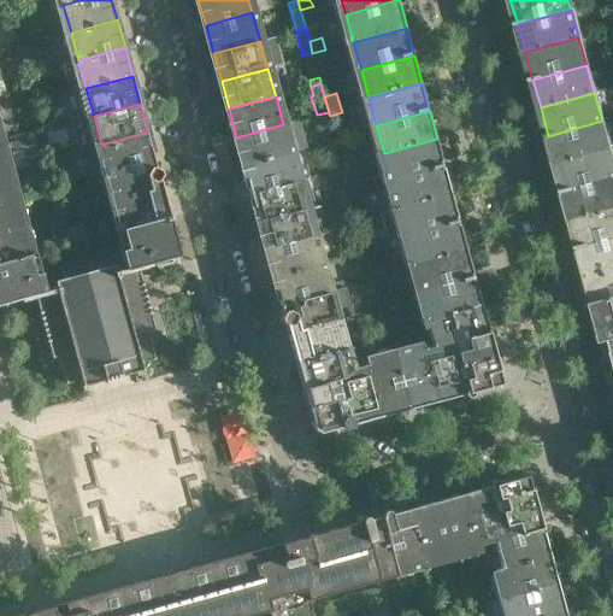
[(45,125),(41,112),(29,115),(33,129),(45,125)]
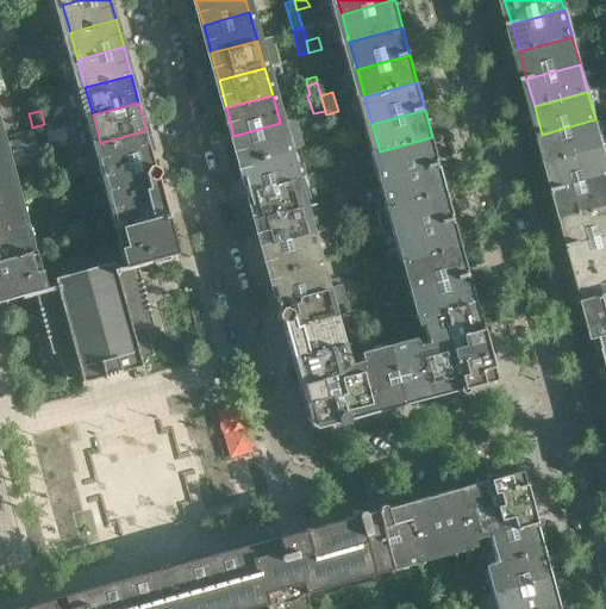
[(328,123),(326,115),(325,113),(316,116),(318,125),(328,123)]
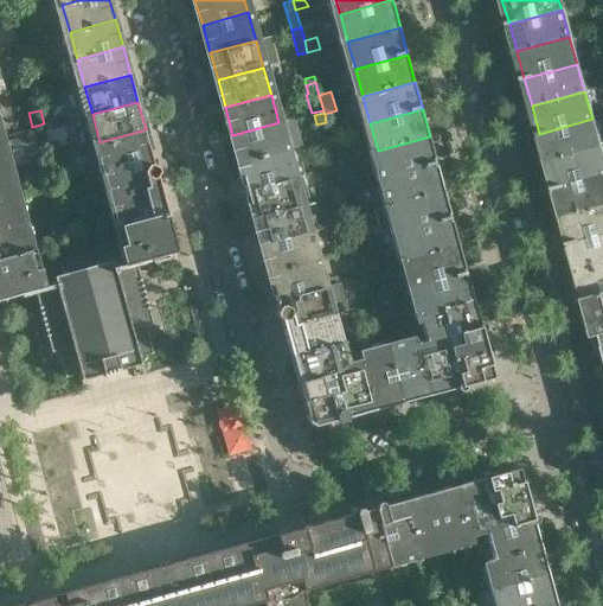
[(600,147),(592,119),(539,134),(546,161),(600,147)]
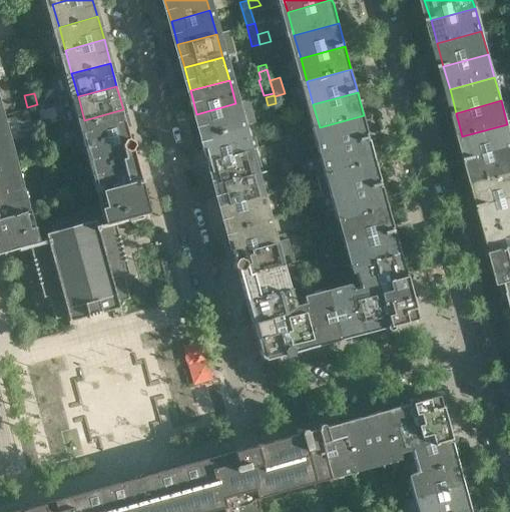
[(241,126),(235,103),(196,114),(203,137),(241,126)]
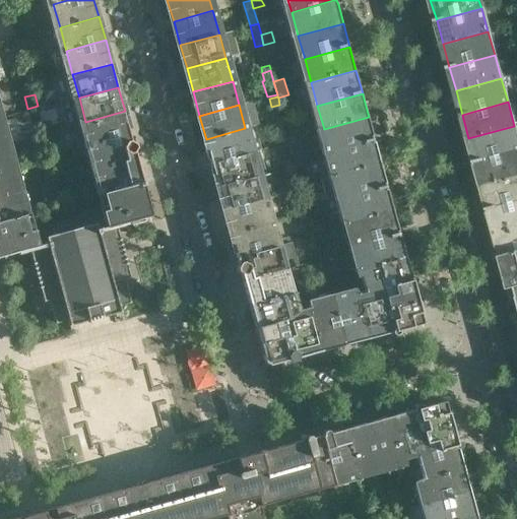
[(131,134),(125,111),(85,122),(91,145),(131,134)]
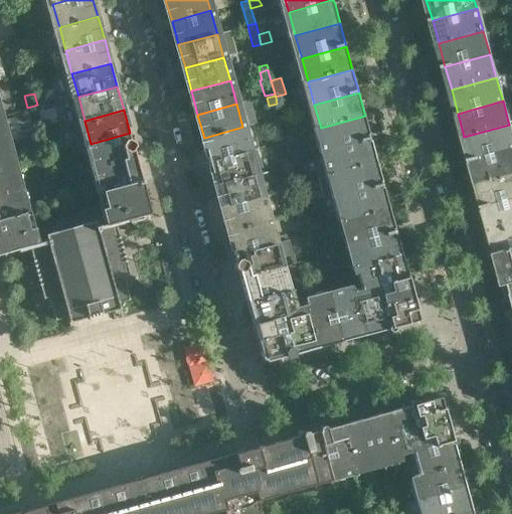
[(283,126),(280,115),(279,110),(271,112),(275,128),(283,126)]
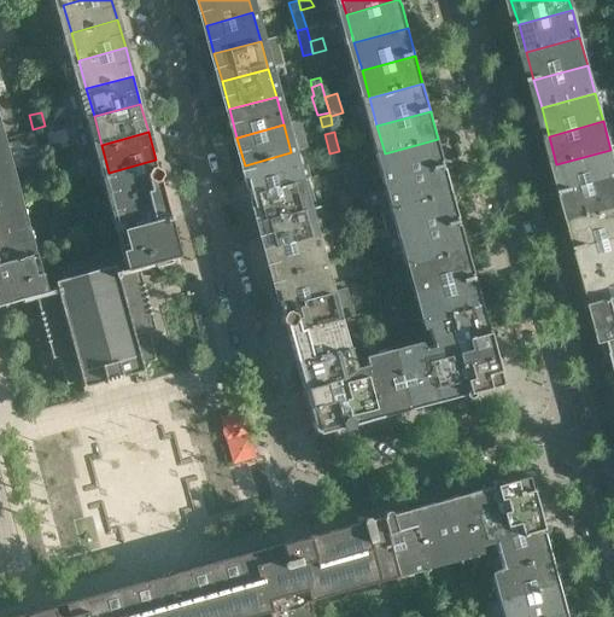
[(352,147),(349,134),(335,138),(339,151),(352,147)]
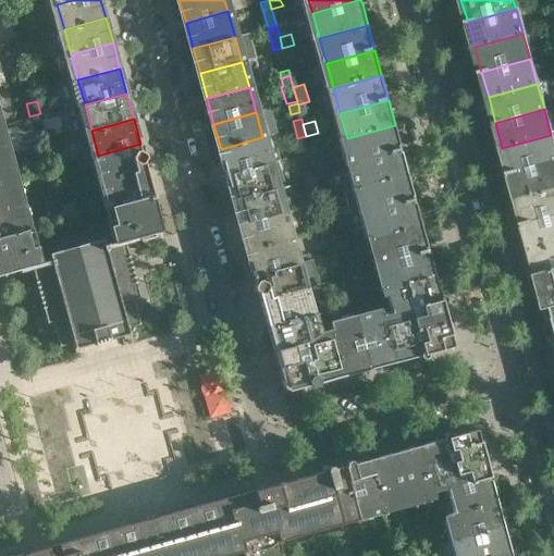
[(402,151),(395,125),(347,138),(354,164),(402,151)]
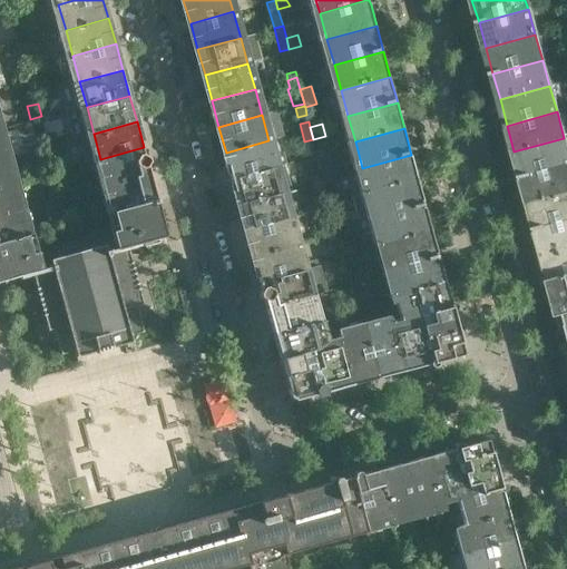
[(48,137),(47,129),(39,131),(41,139),(48,137)]
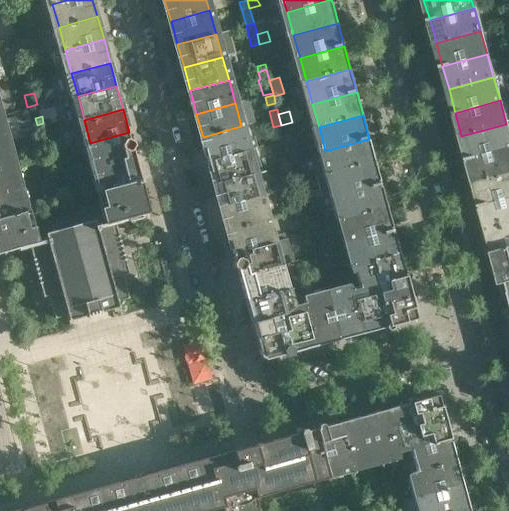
[(0,167),(13,164),(7,141),(0,118),(0,117),(0,167)]
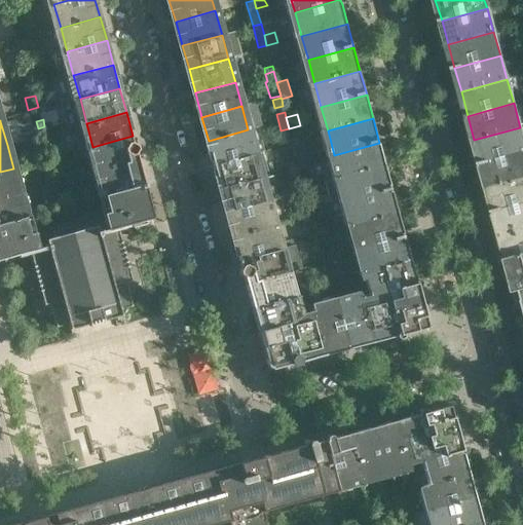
[(522,136),(520,127),(474,140),(481,163),(522,151),(522,136)]
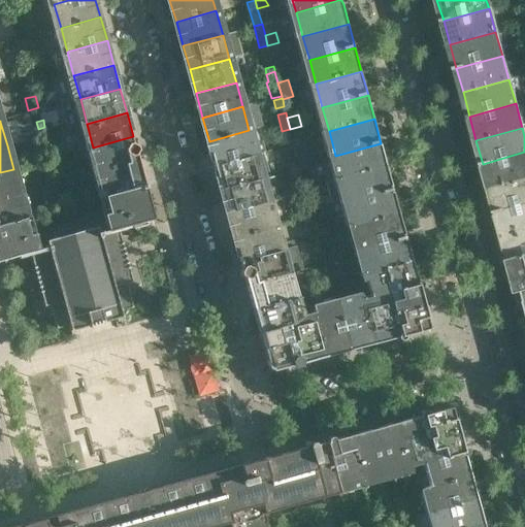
[(256,154),(249,130),(209,141),(216,165),(256,154)]
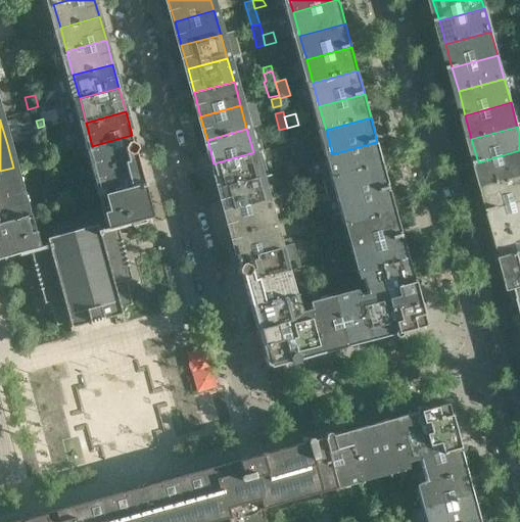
[(138,158),(132,135),(92,146),(99,170),(138,158)]
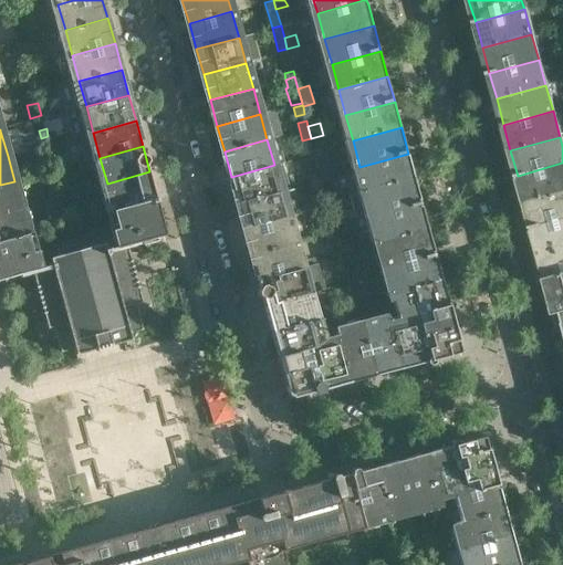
[(416,179),(410,158),(408,154),(360,167),(366,192),(416,179)]
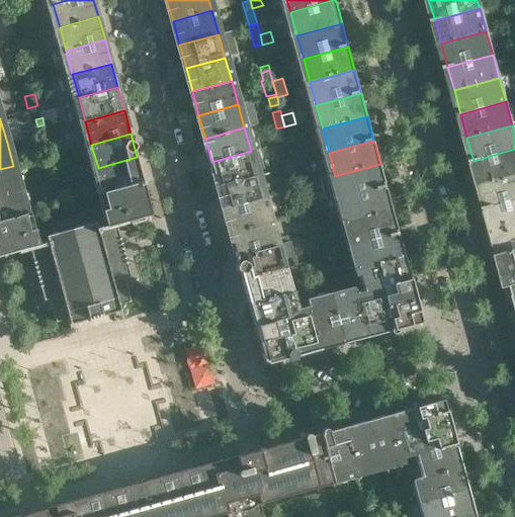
[(514,149),(474,161),(480,184),(514,174),(514,149)]
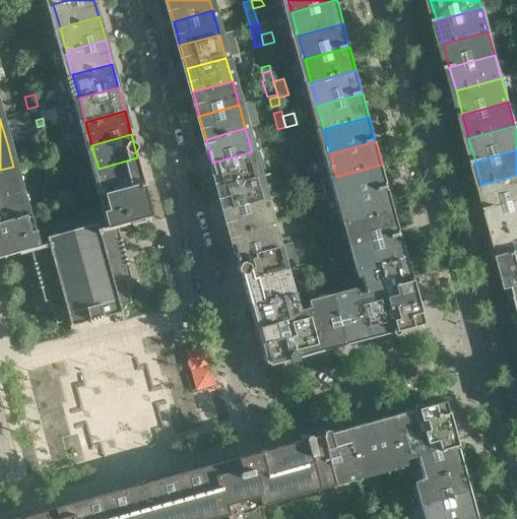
[(258,176),(252,151),(212,163),(218,186),(258,176)]
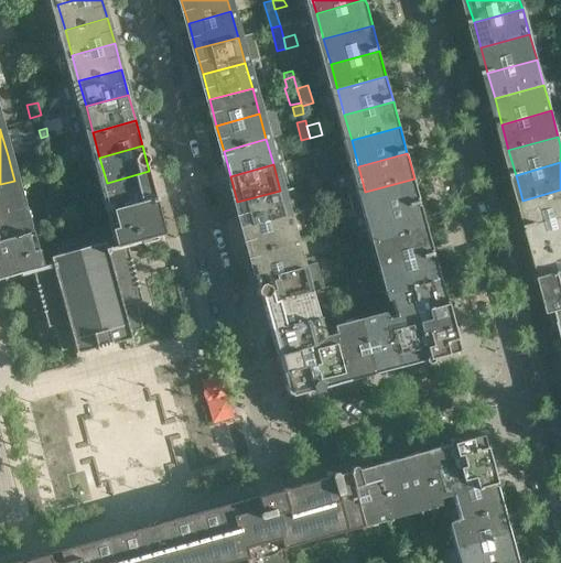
[(157,197),(149,171),(107,183),(114,208),(157,197)]
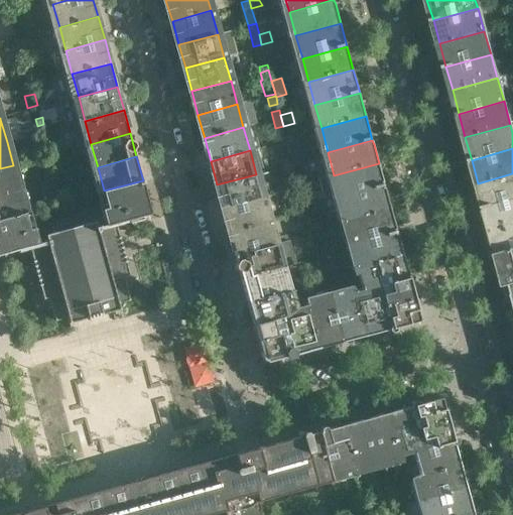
[(294,163),(292,156),(284,158),(286,165),(294,163)]
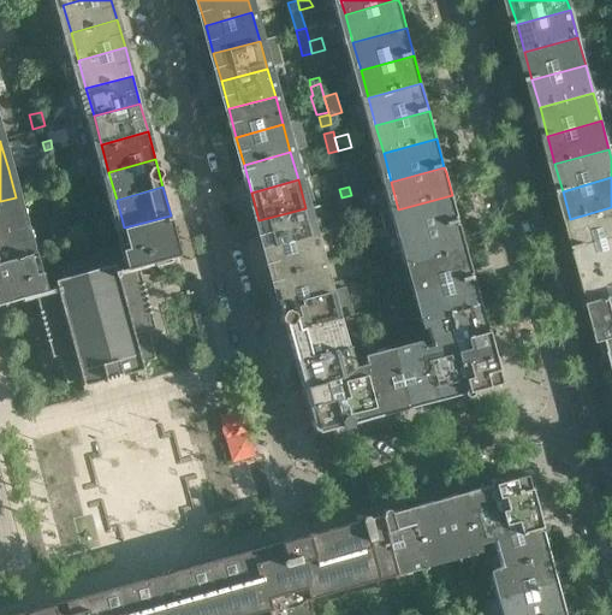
[(354,205),(351,195),(342,197),(344,207),(354,205)]
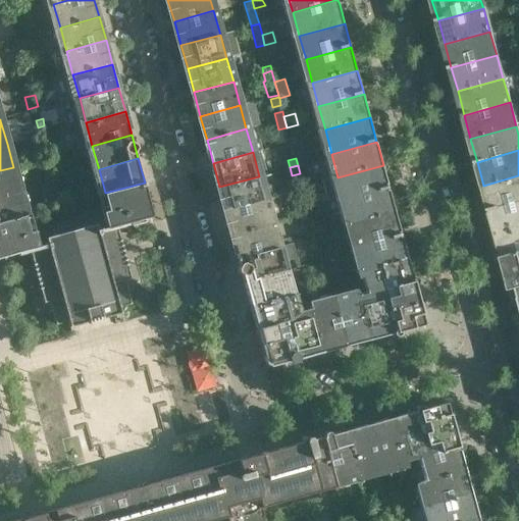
[(390,189),(383,165),(338,177),(345,201),(390,189)]
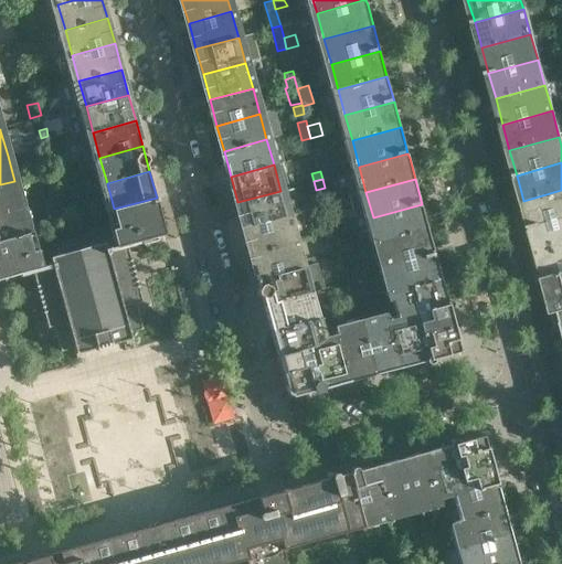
[(0,240),(29,233),(22,206),(14,181),(0,184),(0,240)]
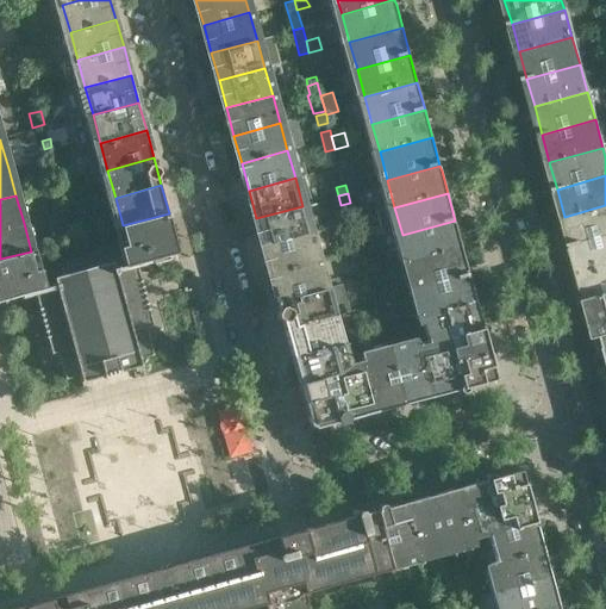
[(605,205),(564,217),(573,244),(605,235),(605,205)]
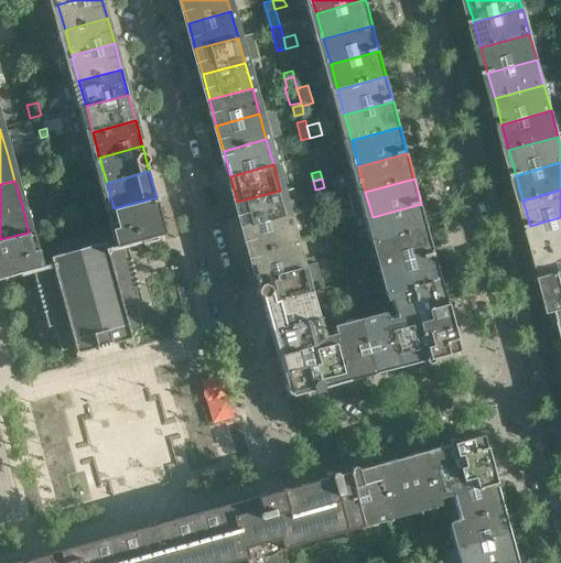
[(287,216),(280,191),(237,202),(245,227),(287,216)]
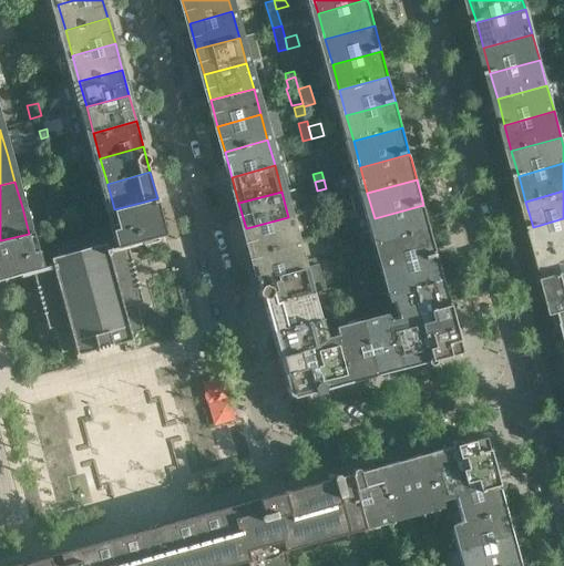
[(167,235),(157,198),(114,209),(120,228),(114,230),(116,238),(119,250),(130,247),(142,244),(141,242),(167,235)]
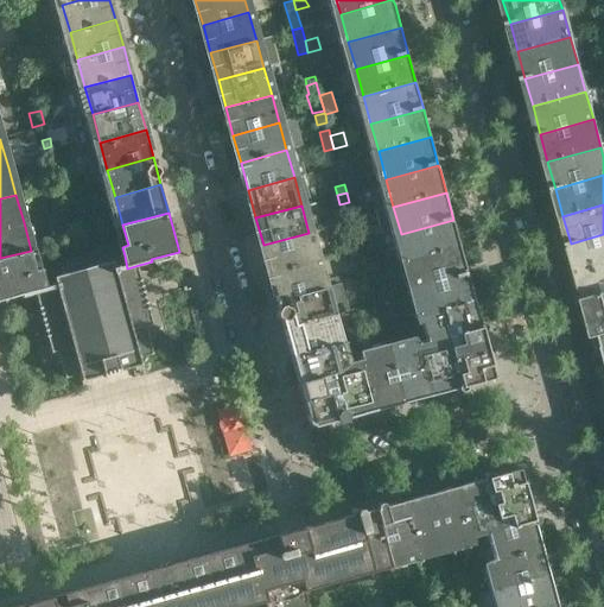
[(462,247),(455,225),(453,220),(401,234),(408,261),(462,247)]
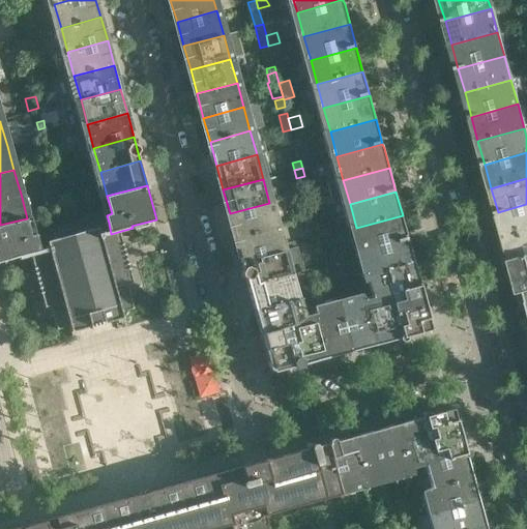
[(276,227),(269,203),(230,213),(236,238),(276,227)]
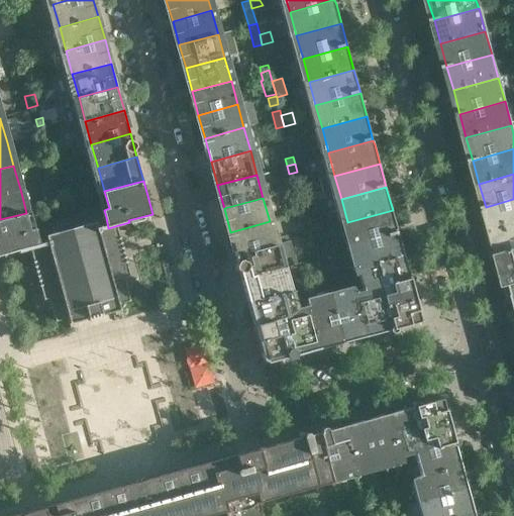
[(513,199),(486,207),(492,230),(513,224),(513,199)]
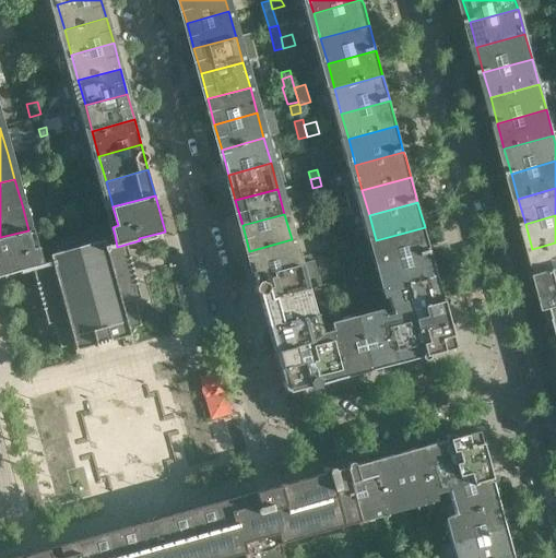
[(432,252),(425,227),(376,240),(383,265),(432,252)]
